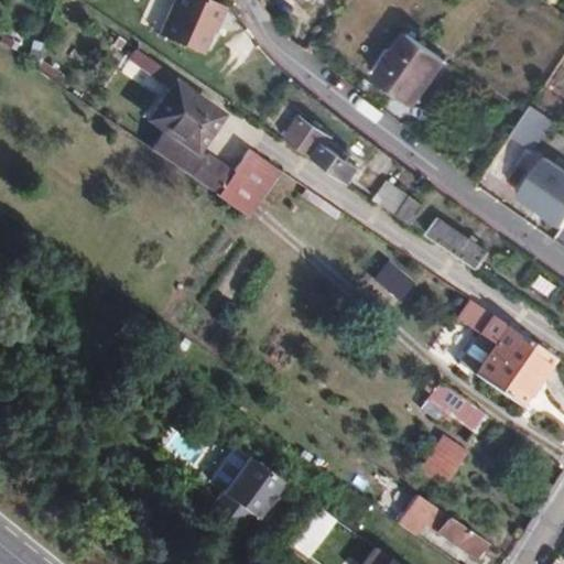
[(216,0),(171,0),(155,33),(204,55),(227,6),(216,0)]
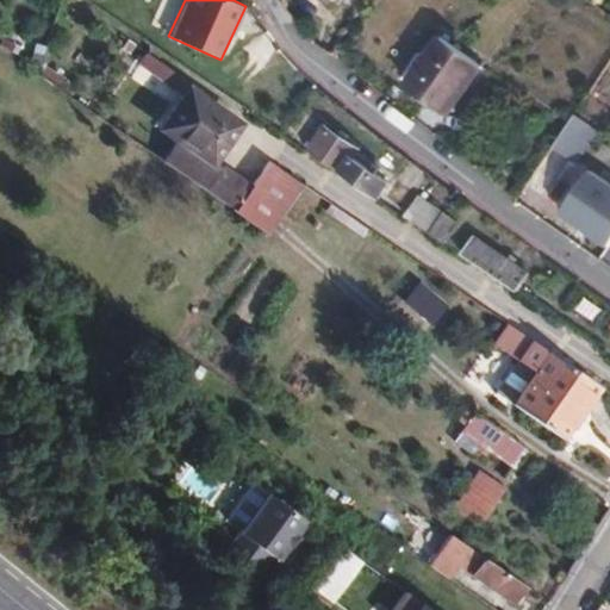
[(441,37),(409,83),(449,113),(483,64),(441,37)]
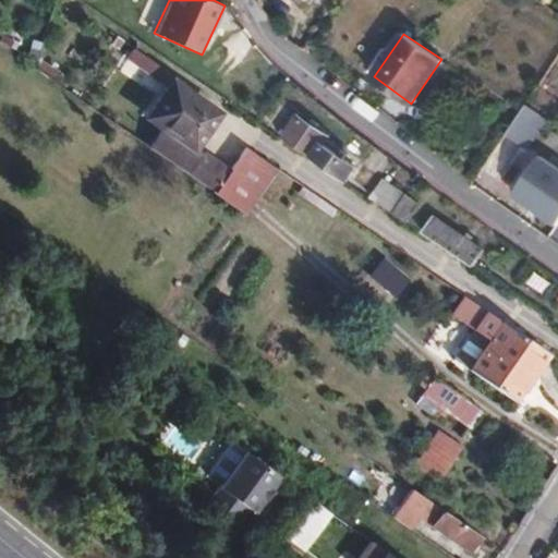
[(129,47),(122,57),(154,79),(160,70),(129,47)]
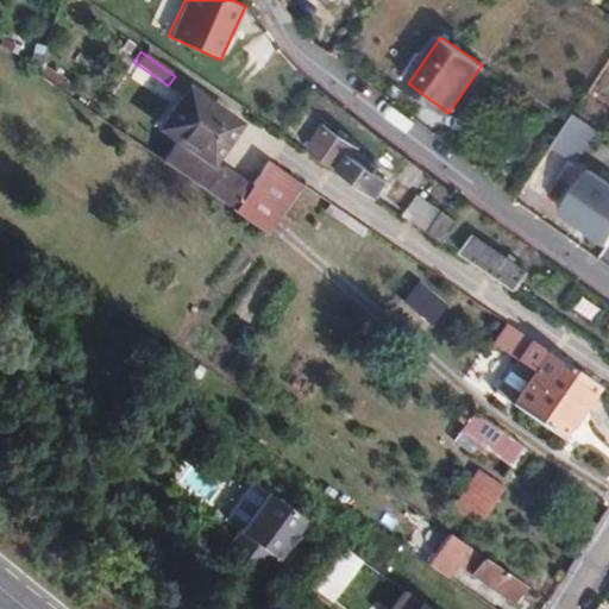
[(182,88),(157,125),(175,137),(161,158),(233,209),(249,186),(206,158),(231,123),(182,88)]
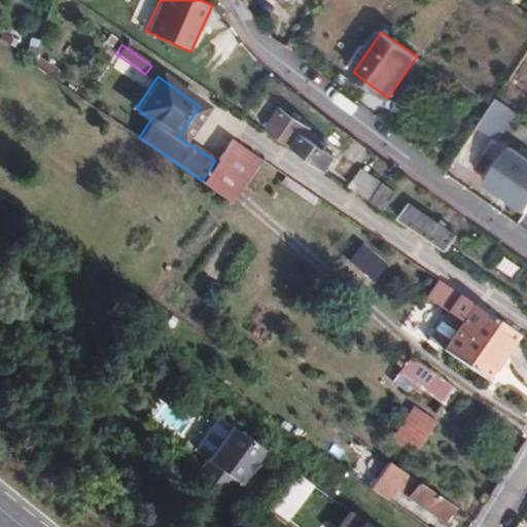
[(498,99),(479,126),(498,139),(517,113),(498,99)]
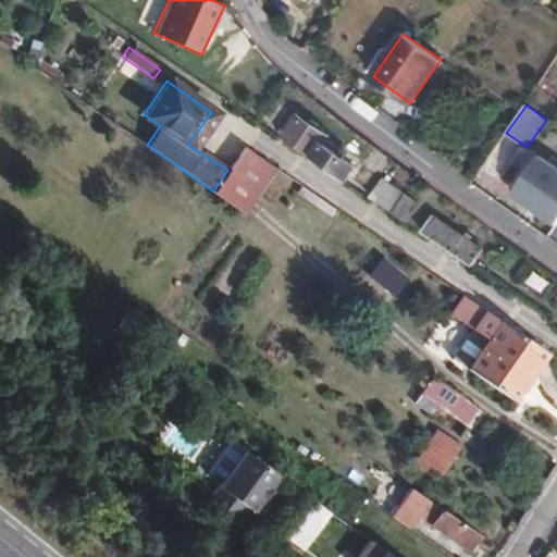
[(299,112),(281,138),(342,181),(350,166),(320,143),(325,135),(299,112)]
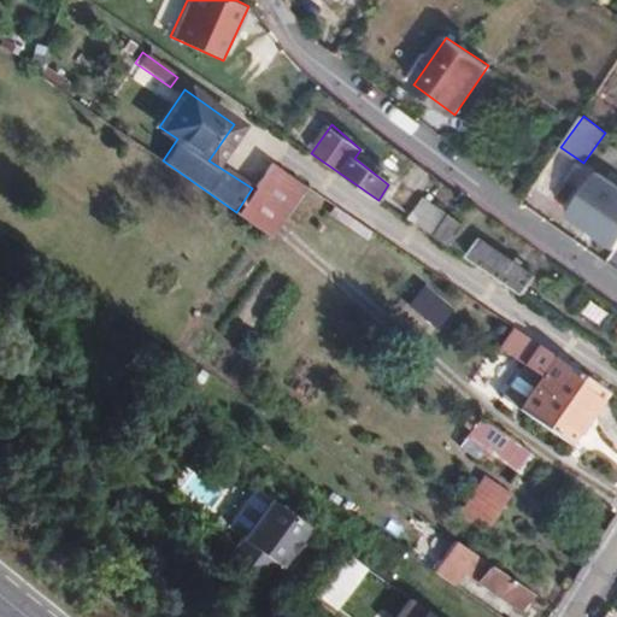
[(252,188),(236,212),(269,234),(304,184),(270,162),(252,188)]
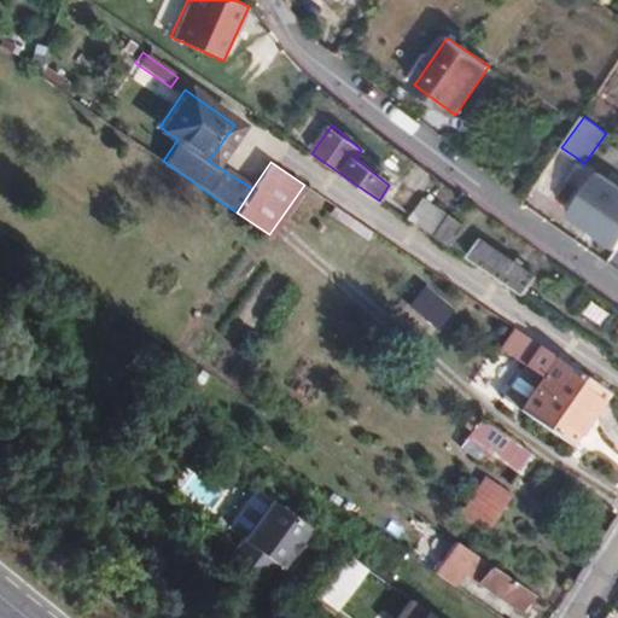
[(617,245),(617,188),(594,173),(564,219),(614,252),(617,245)]
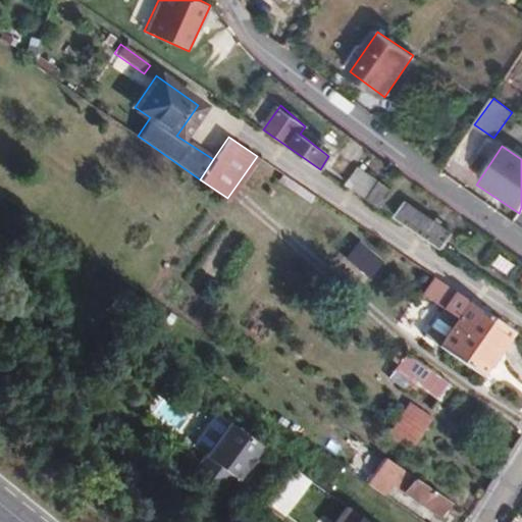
[(366,201),(377,185),(357,169),(345,187),(366,201)]
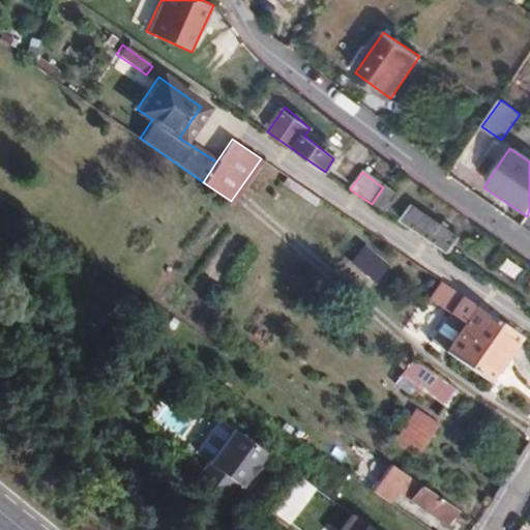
[(435,247),(481,281),(492,267),(445,233),(435,247)]
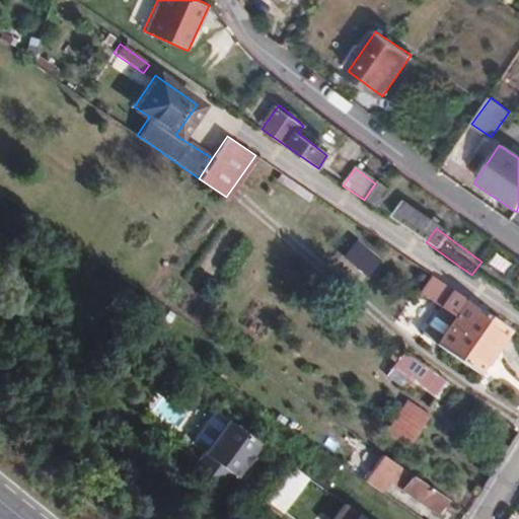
[(420,292),(431,300),(442,283),(432,276),(420,292)]
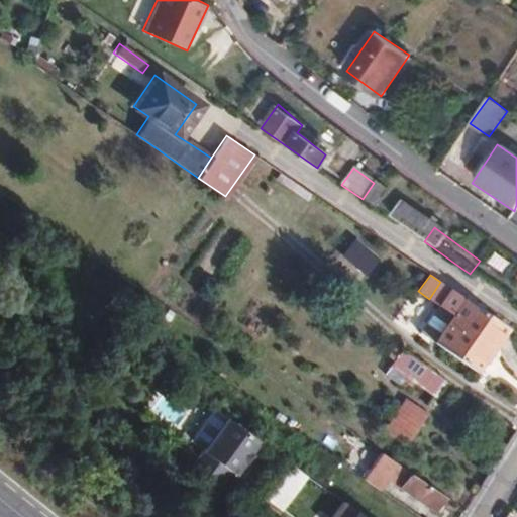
[(419,331),(434,342),(462,301),(464,298),(440,282),(429,299),(438,305),(419,331)]
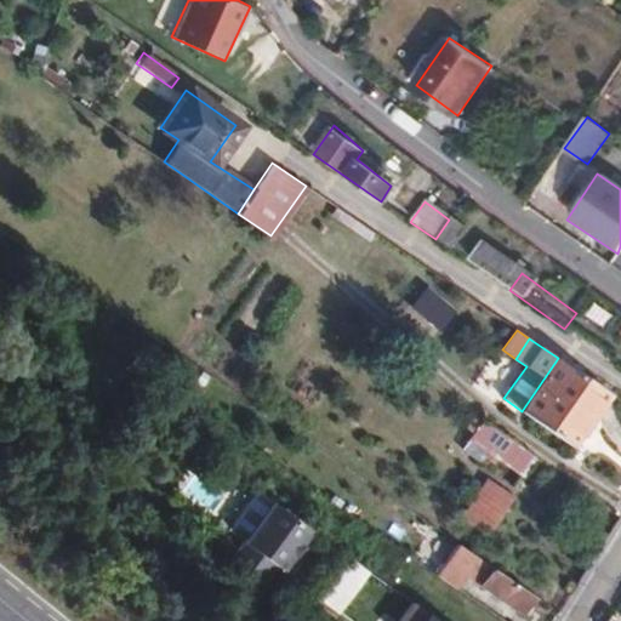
[(522,411),(569,444),(603,394),(556,362),(522,411)]
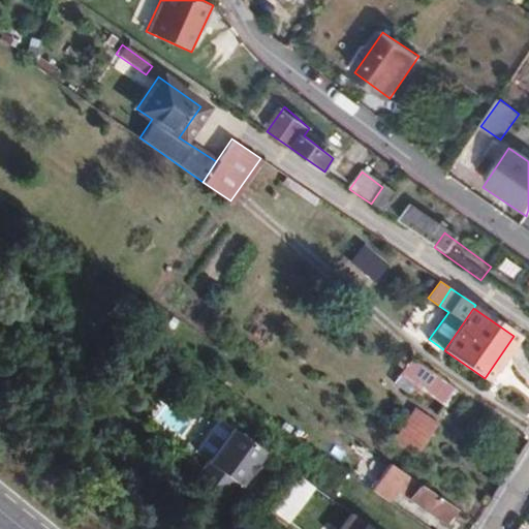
[(447,403),(456,392),(410,361),(402,373),(418,383),(447,403)]
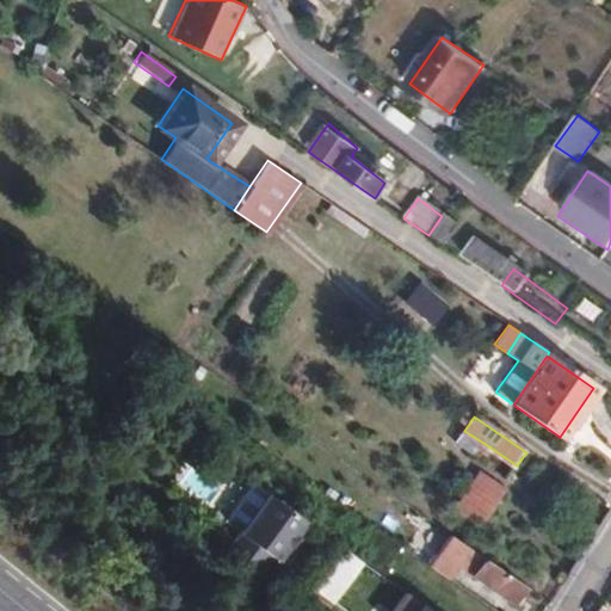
[(474,456),(483,443),(464,431),(456,443),(474,456)]
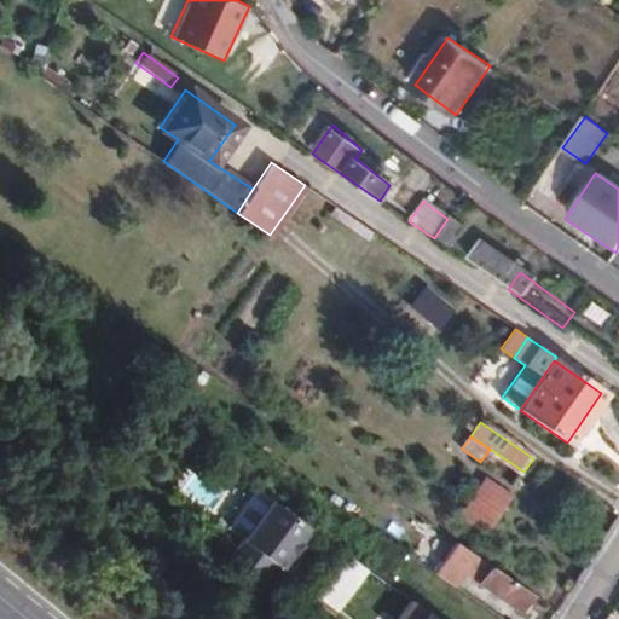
[(474,514),(490,491),(480,484),(464,507),(474,514)]
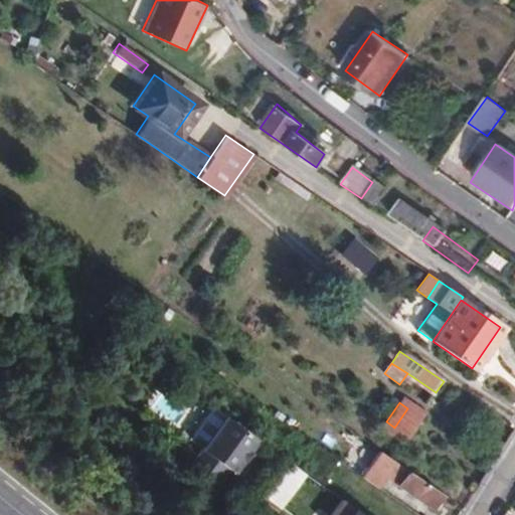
[(225,485),(260,438),(212,405),(189,439),(201,447),(191,461),(225,485)]
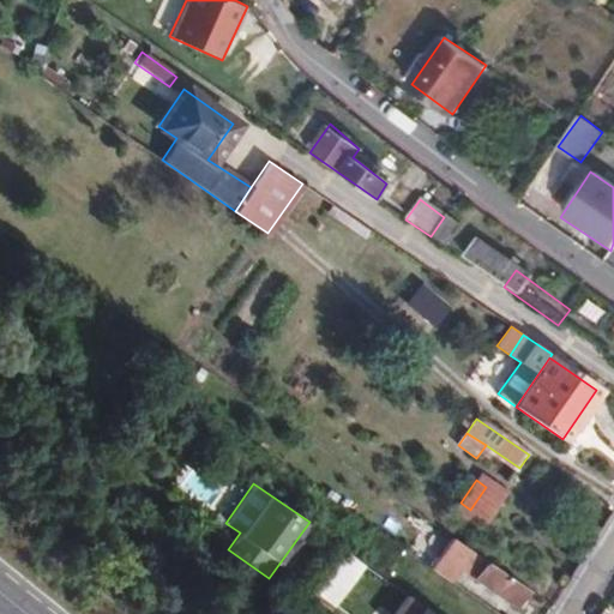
[(470,510),(482,518),(498,495),(486,487),(470,510)]
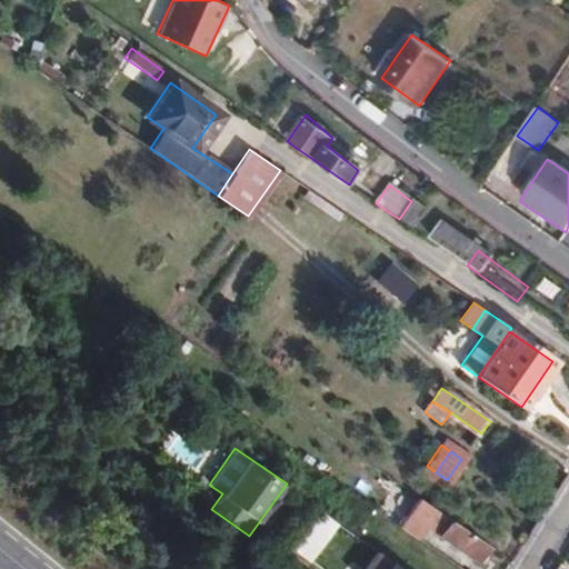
[(399,528),(417,540),(428,525),(438,532),(436,536),(473,561),(485,546),(418,499),(399,528)]
